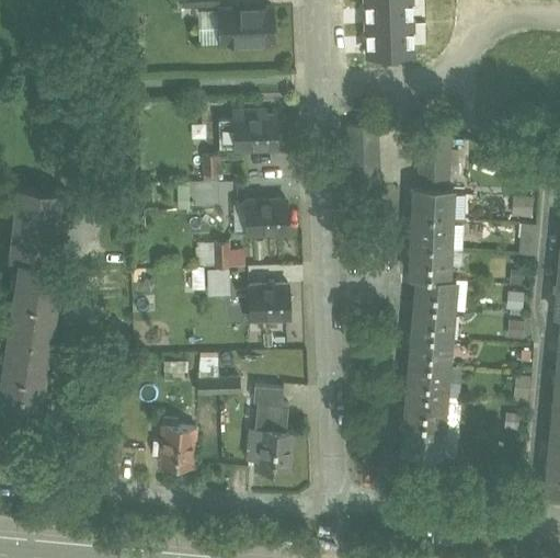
[(414,0),(365,0),(366,26),(415,25),(414,0)]
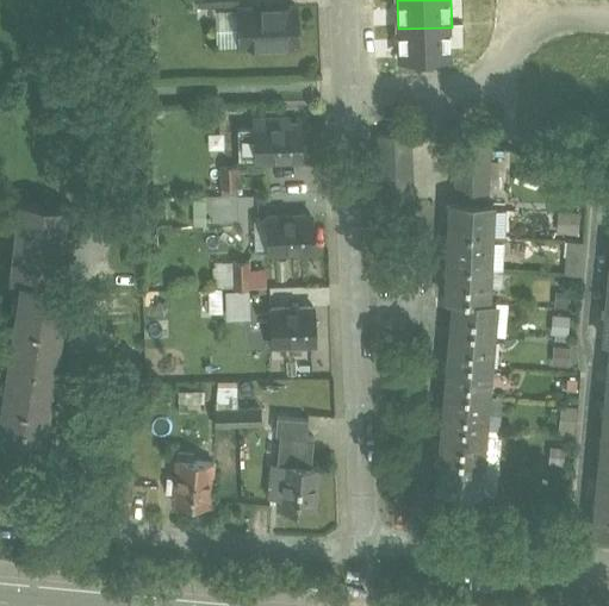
[(300,47),(298,10),(255,12),(256,49),(300,47)]
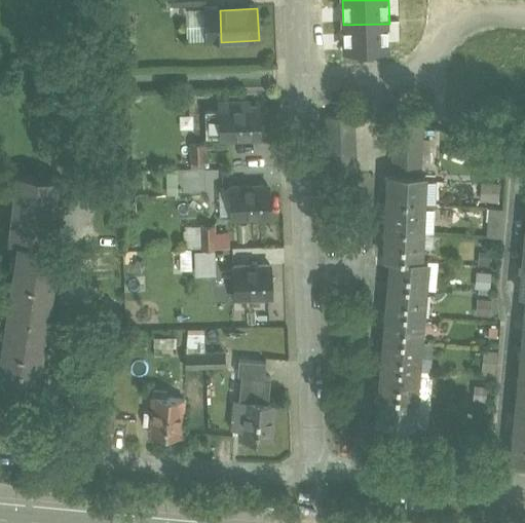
[(389,24),(343,25),(344,52),(390,51),(389,24)]
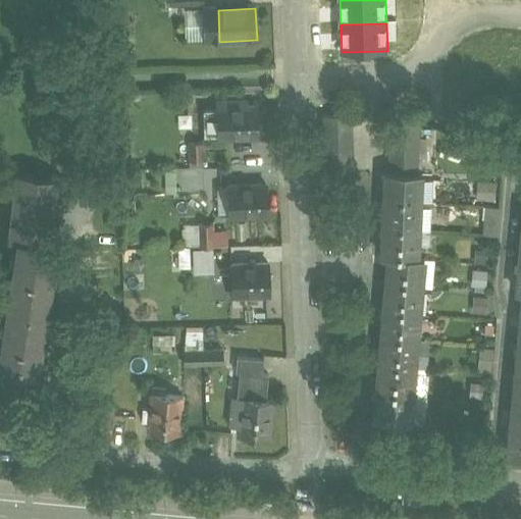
[(249,102),(219,103),(219,111),(205,111),(206,138),(220,138),(220,141),(259,140),(258,107),(249,107),(249,102)]
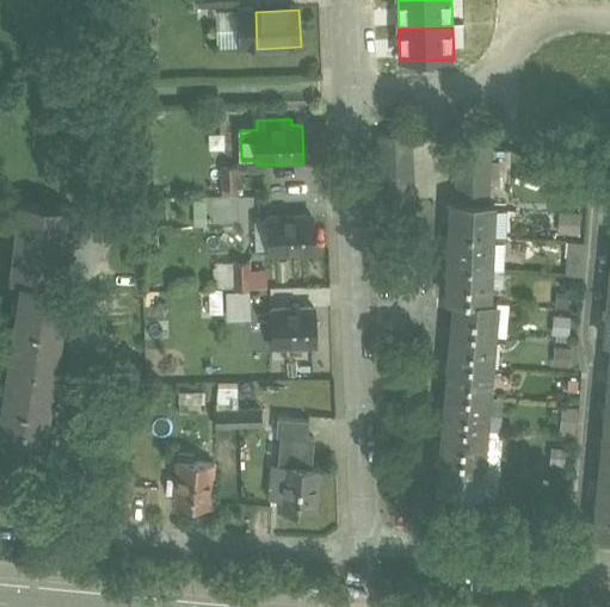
[(413,153),(413,137),(381,138),(382,154),(413,153)]
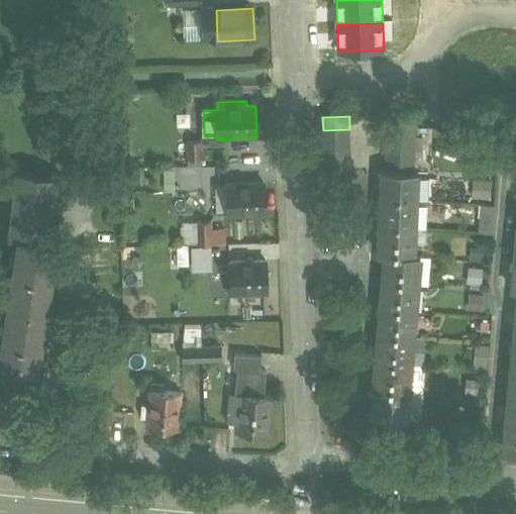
[(417,123),(391,122),(390,135),(416,136),(417,123)]
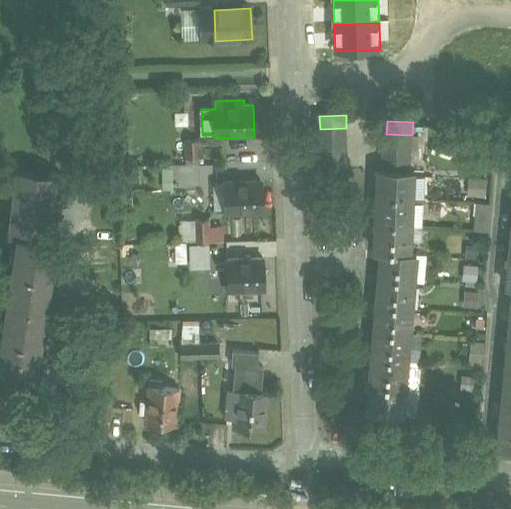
[(346,128),(320,129),(320,143),(347,142),(346,128)]
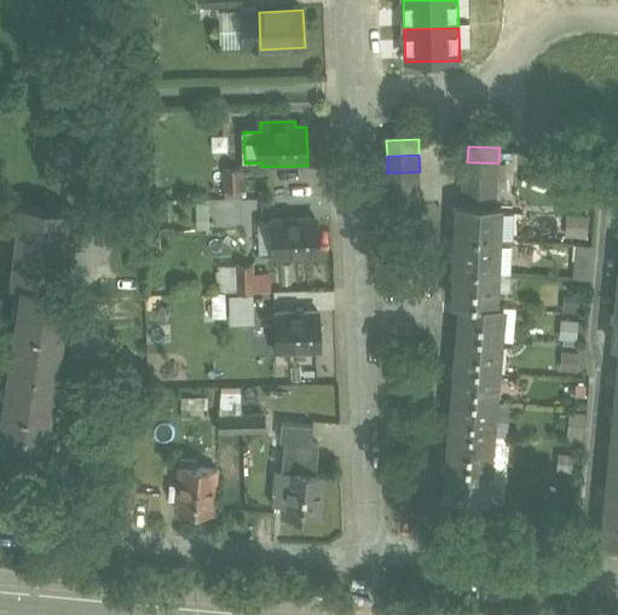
[(498,163),(467,162),(467,177),(497,178),(498,163)]
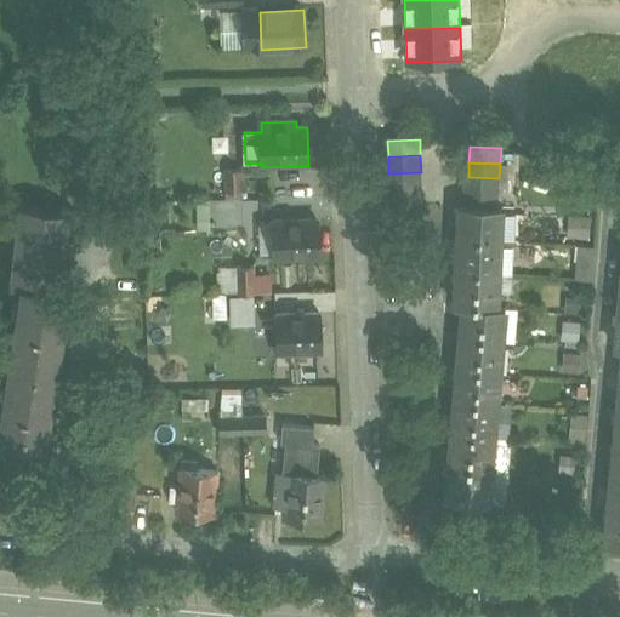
[(244,171),(227,172),(228,194),(245,194),(244,171)]
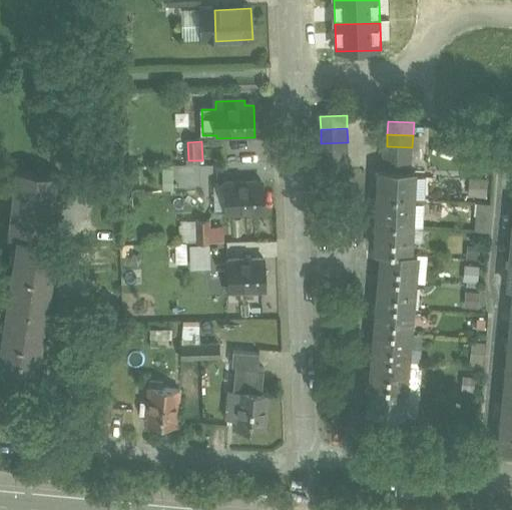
[(348,142),(321,143),(322,154),(348,153),(348,142)]
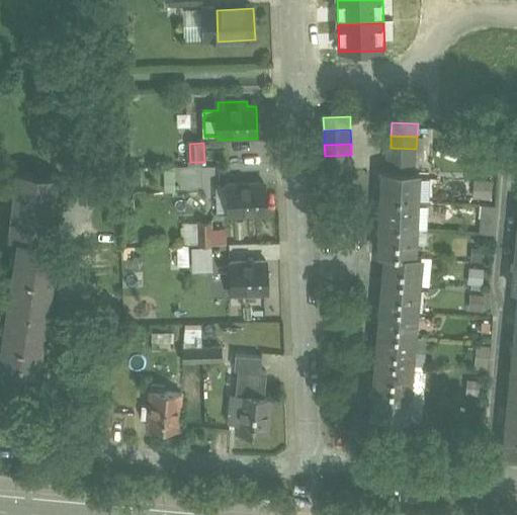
[(416,149),(391,148),(390,160),(415,162),(416,149)]
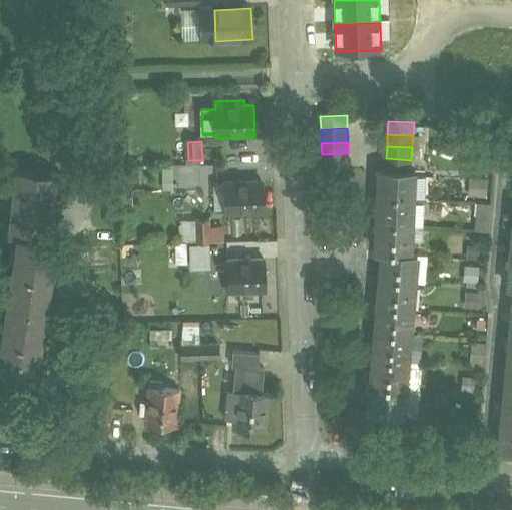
[(348,153),(322,154),(322,168),(349,167),(348,153)]
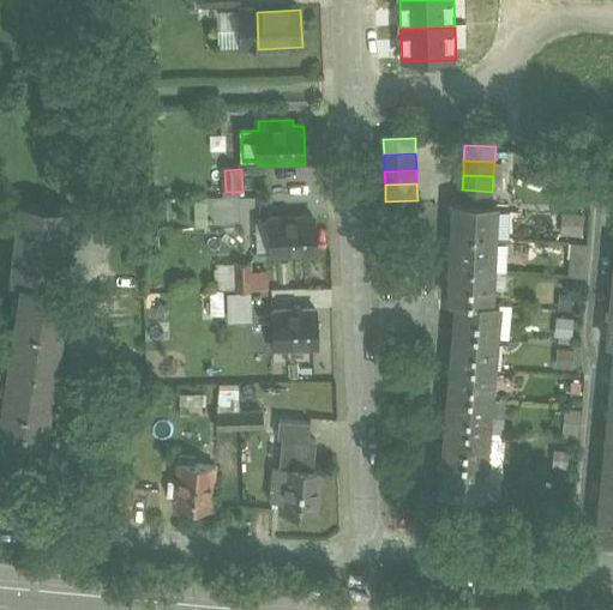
[(492,192),(462,189),(461,205),(492,206),(492,192)]
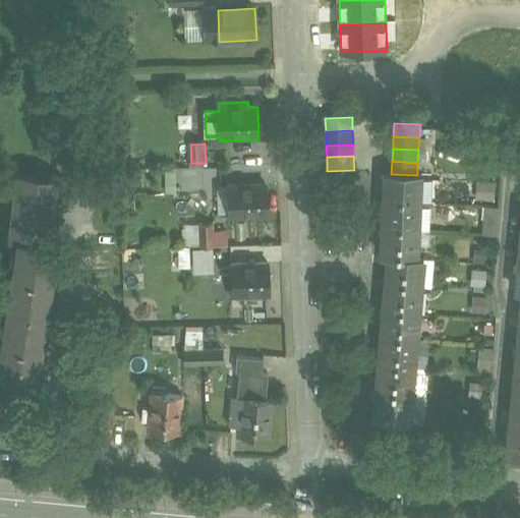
[(391,174),(387,174),(386,203),(421,204),(422,176),(391,174)]
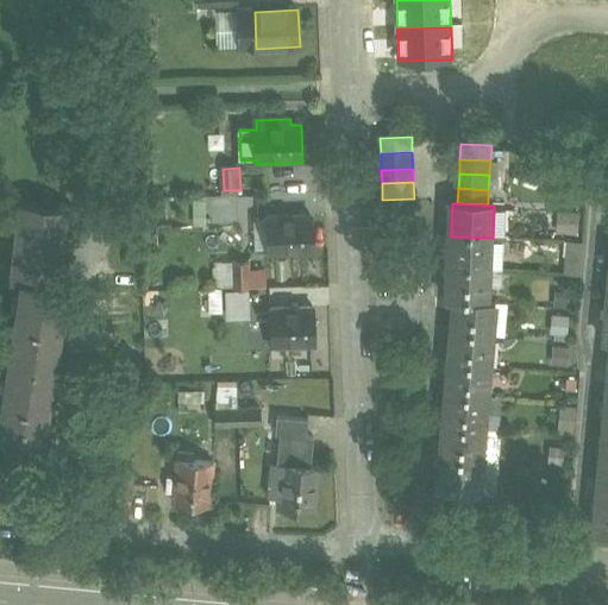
[(23,283),(0,441),(43,448),(66,288),(58,287),(66,209),(23,205),(14,282),(23,283)]
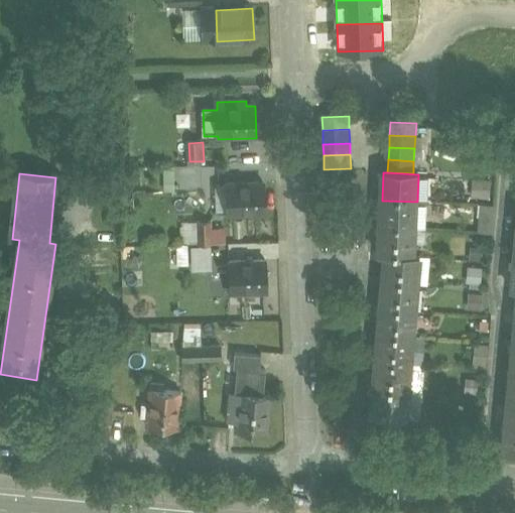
[(473,180),(473,198),(490,198),(490,180),(473,180)]
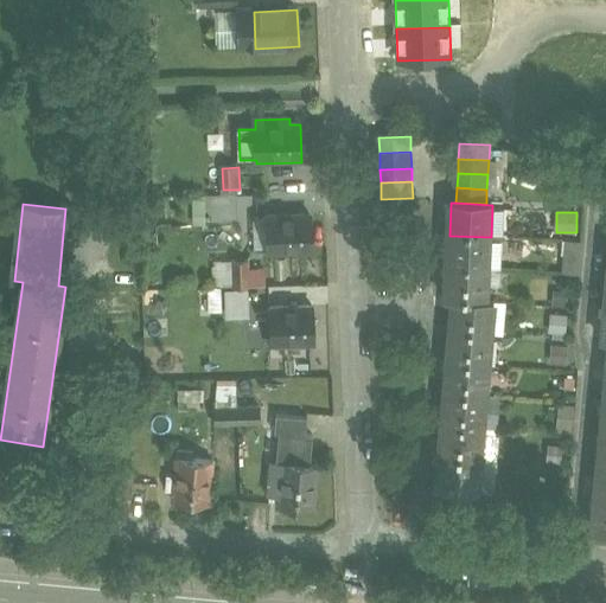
[(312,217),(268,218),(269,254),(313,252),(312,217)]
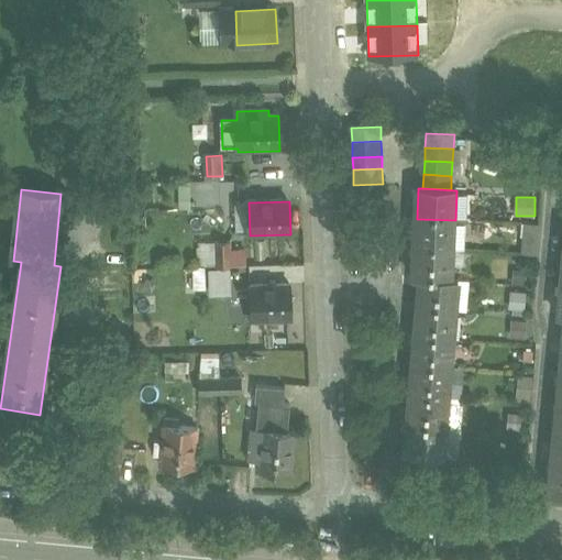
[(455,220),(417,219),(416,249),(453,250),(455,220)]
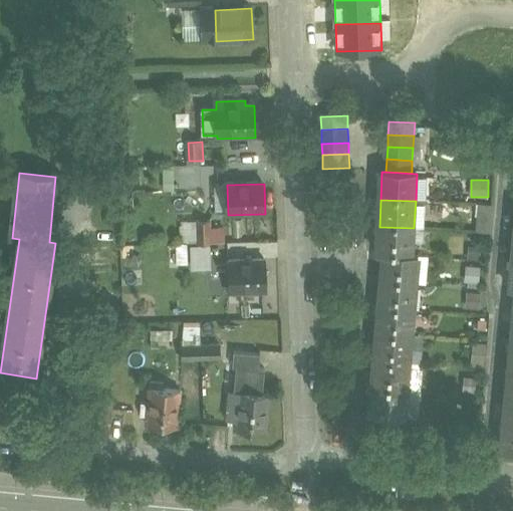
[(476,232),(489,233),(492,206),(478,204),(476,232)]
